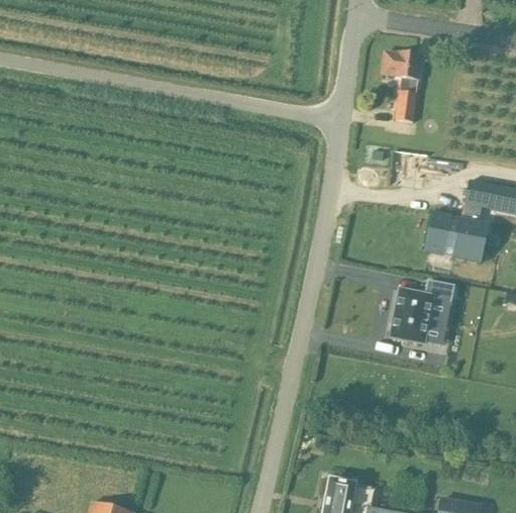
[(422,53),(399,49),(398,52),(385,49),(383,72),(395,73),(395,76),(401,77),(396,118),(413,120),(419,79),(422,53)]
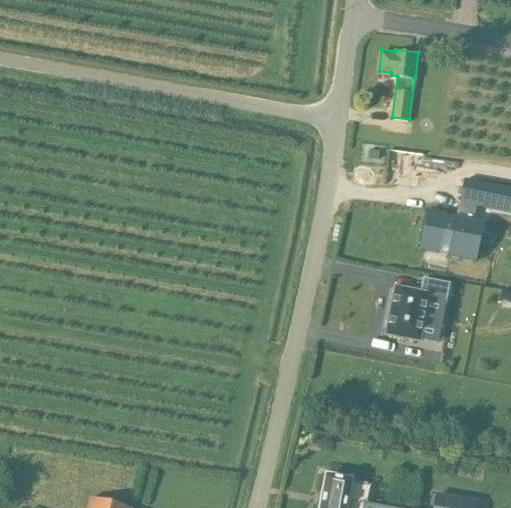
[(372,145),(371,153),(379,154),(380,146),(372,145)]
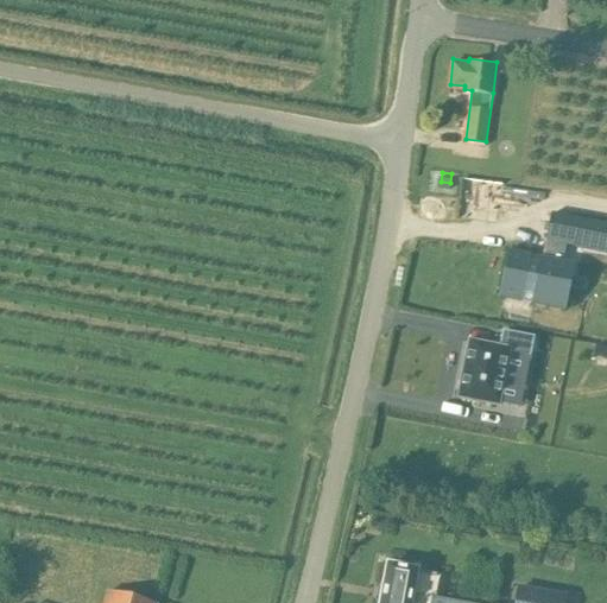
[(466,181),(465,217),(501,217),(501,181),(466,181)]
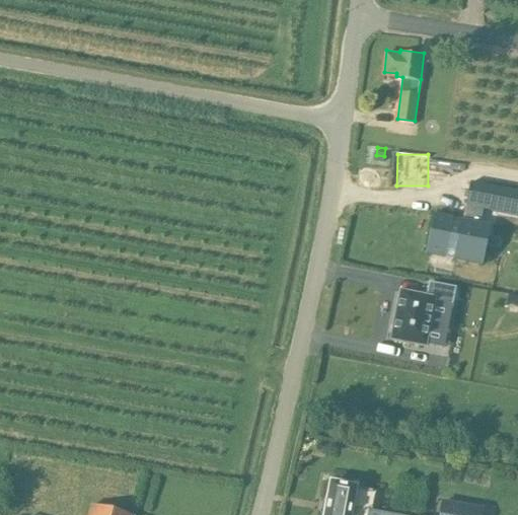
[(426,250),(426,251),(483,264),(483,263),(481,262),(489,223),(491,223),(491,222),(481,220),(484,207),(517,213),(517,189),(470,179),(466,203),(467,204),(465,218),(436,212),(434,212),(434,213),(435,213),(428,250),(426,250)]
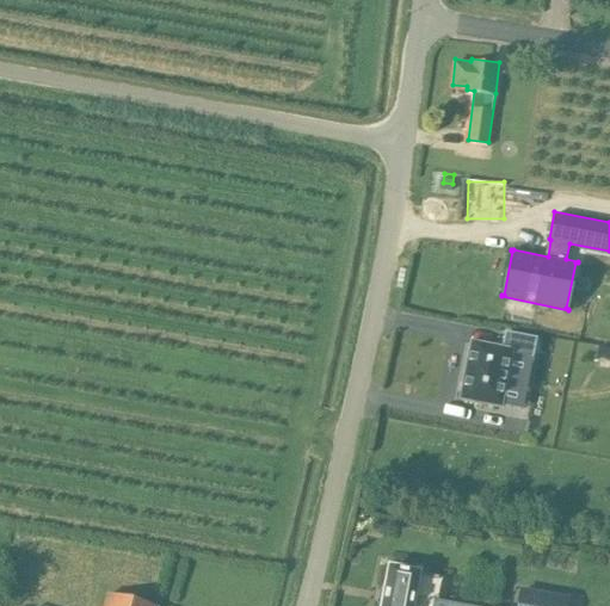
[(462,396),(501,404),(512,350),(534,354),(537,335),(506,329),(503,346),(473,340),(462,396)]
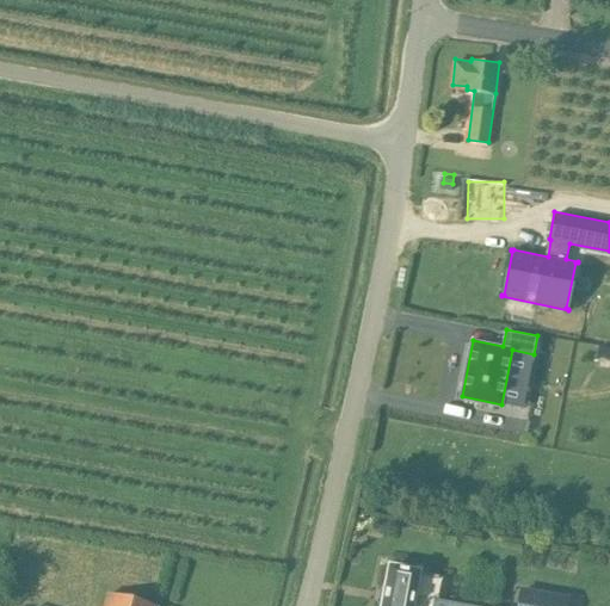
[(480,605),(435,598),(439,574),(412,568),(413,564),(398,562),(398,566),(389,564),(381,605),(480,605)]
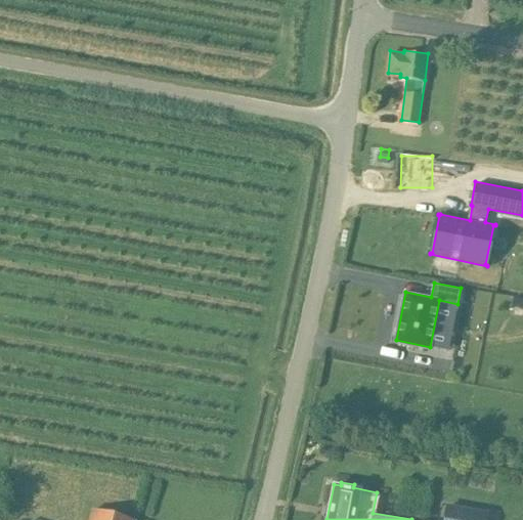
[(486,519),(488,512),(447,504),(444,519),(486,519)]
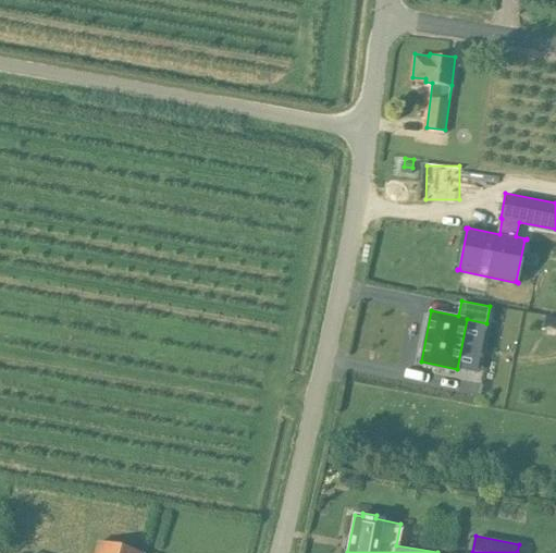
[(144,552),(145,551),(98,538),(94,552),(144,552)]
